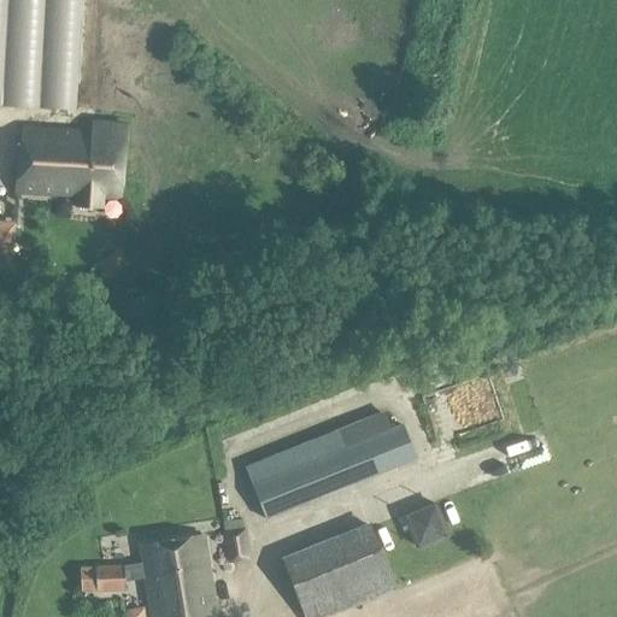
[(0,0),(0,103),(76,107),(82,0),(0,0)]
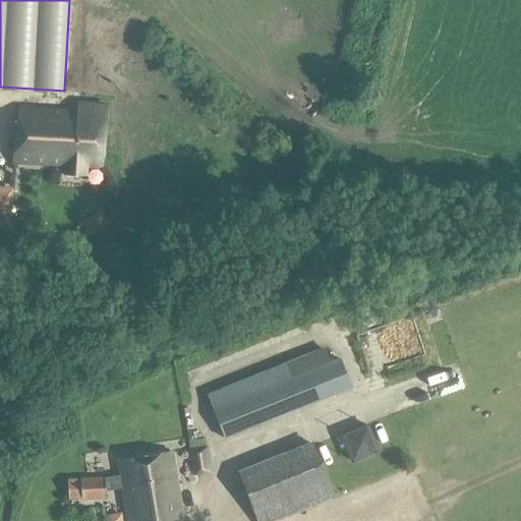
[(78,104),(77,114),(19,109),(15,162),(66,166),(65,172),(85,174),(87,167),(101,168),(106,106),(78,104)]
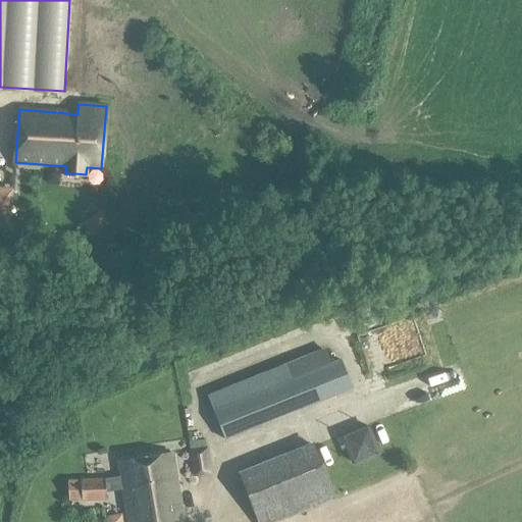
[(0,227),(10,228),(13,188),(0,187),(0,227)]
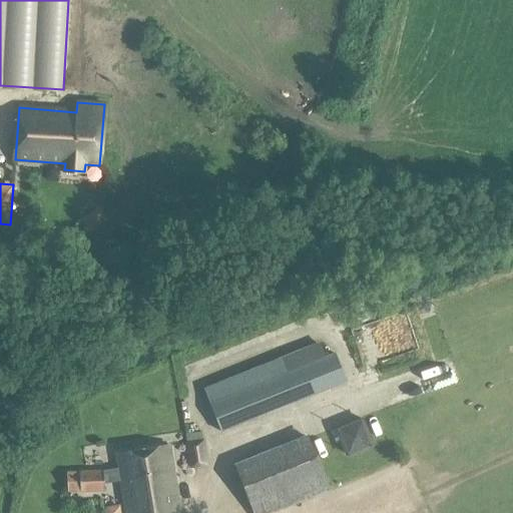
[(250,387),(262,416),(295,402),(284,373),(325,357),(319,344),(205,389),(210,402),(250,387)]
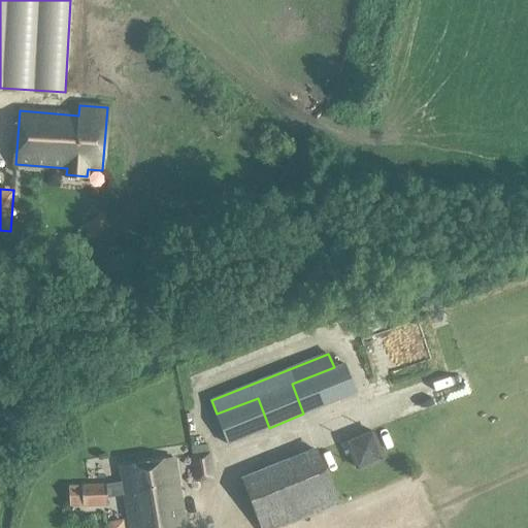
[(356,393),(344,363),(334,367),(292,384),(303,414),(356,393)]
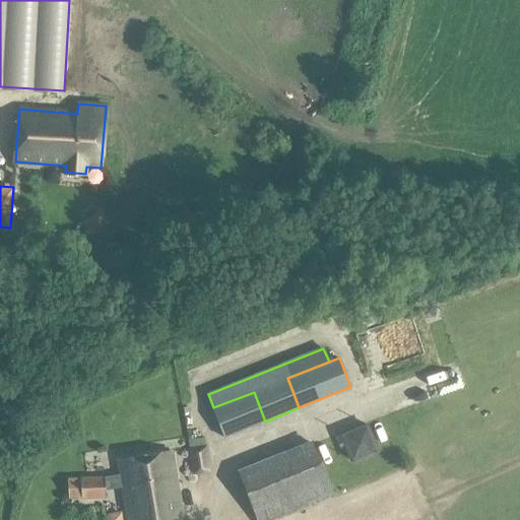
[(254,392),(213,407),(224,437),(265,421),(254,392)]
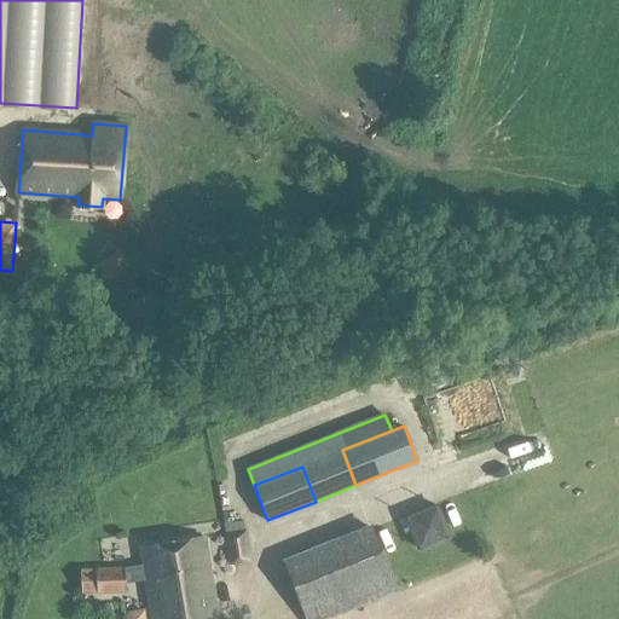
[(434,504),(406,516),(420,550),(449,539),(434,504)]
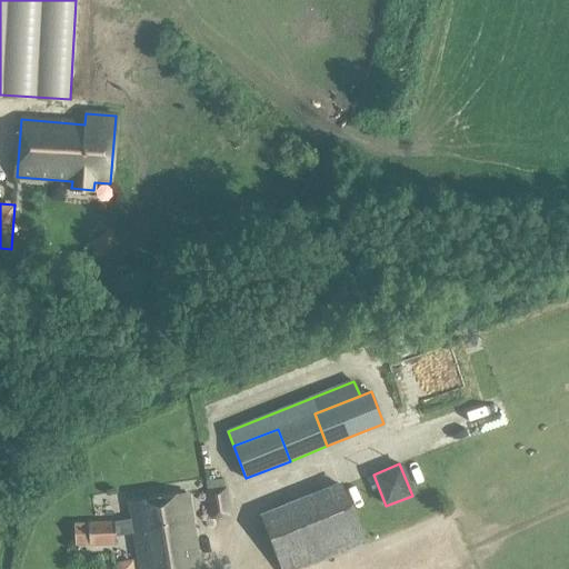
[(208,491),(225,489),(223,479),(207,481),(208,491)]
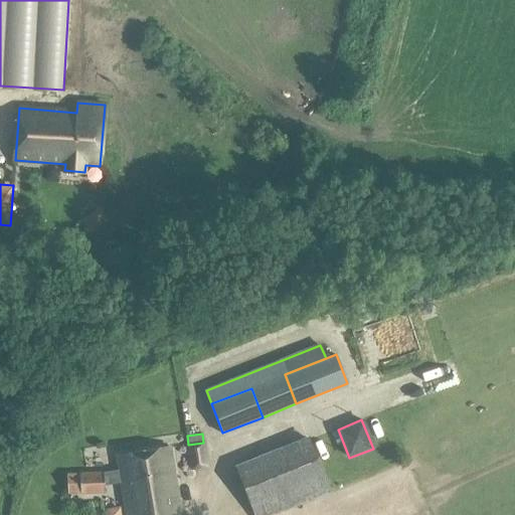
[(310,436),(235,466),(254,514),(273,514),(332,492),(310,436)]
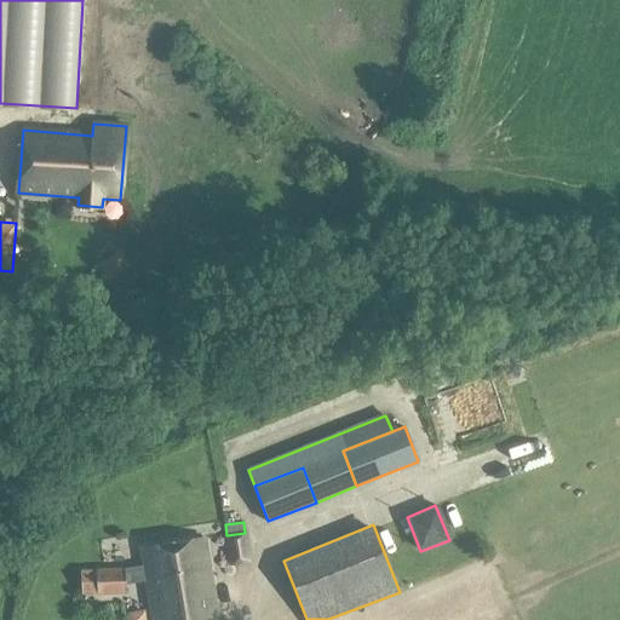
[(247,532),(245,533),(227,535),(230,566),(252,562),(247,532)]
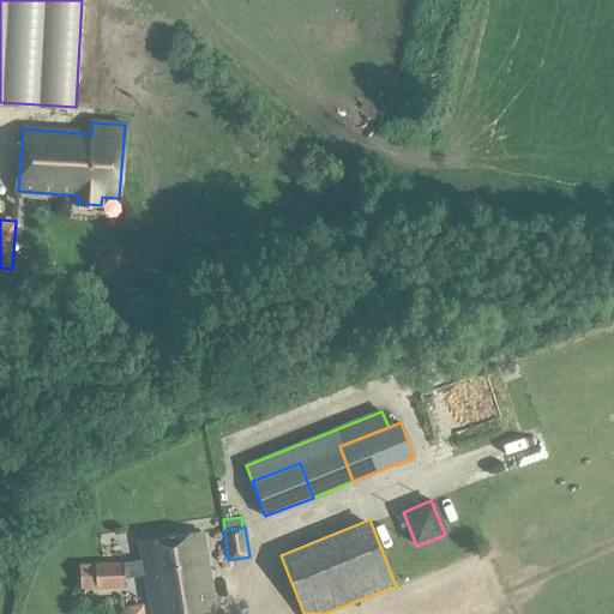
[(140,542),(143,559),(124,563),(96,564),(82,564),(82,589),(96,589),(96,590),(126,589),(125,578),(145,576),(151,613),(217,613),(204,531),(140,542)]
